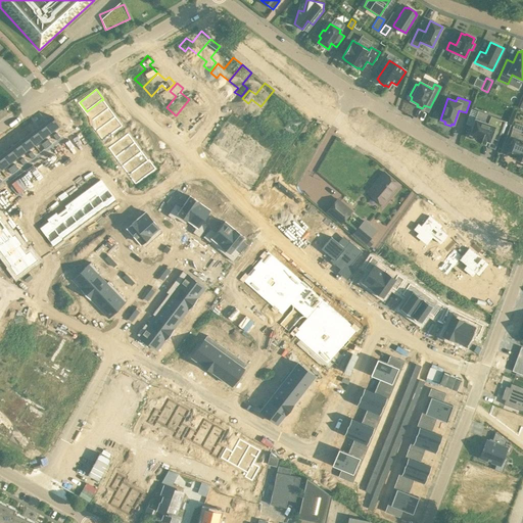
[(102,99),(87,111),(93,120),(108,108),(102,100),(102,99)]
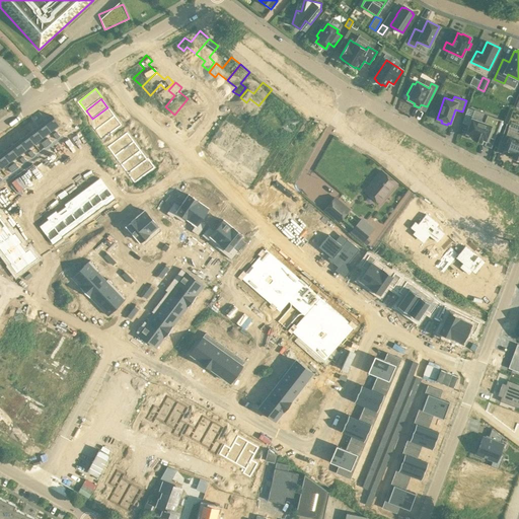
[(188,98),(174,115),(183,122),(193,110),(198,116),(205,107),(199,102),(196,105),(188,98)]
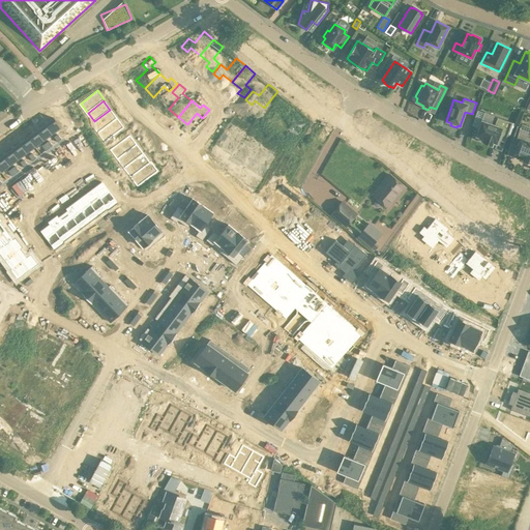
[(117,118),(110,110),(94,121),(100,130),(117,118)]
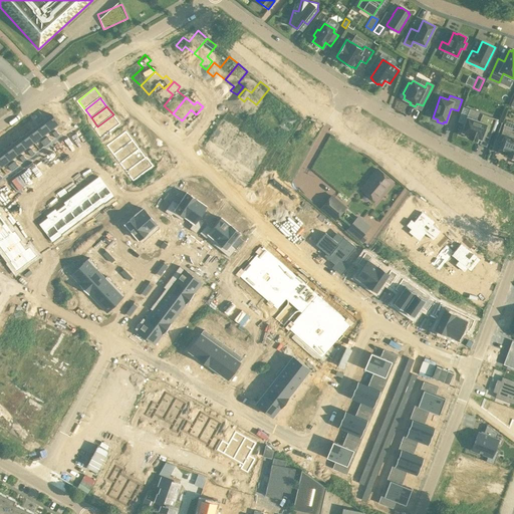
[(463,107),(458,121),(464,124),(464,125),(463,124),(460,133),(468,136),(467,138),(477,141),(478,139),(481,140),(482,136),(489,138),(496,118),(470,109),(463,107)]
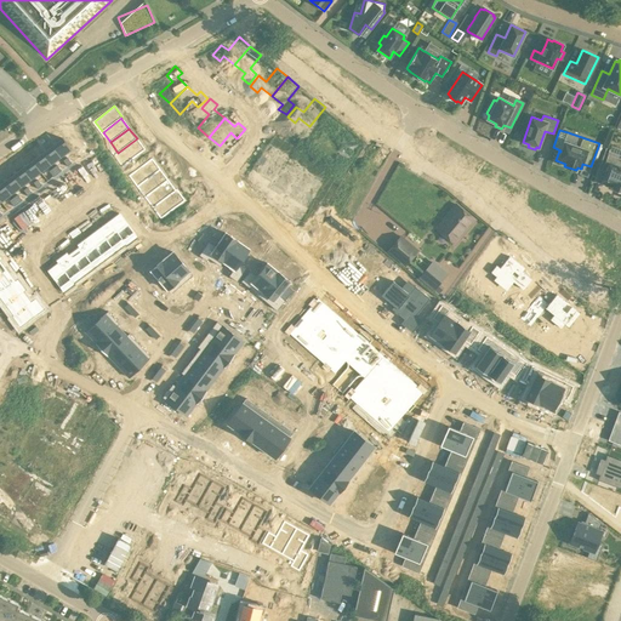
[(339,141),(330,151),(337,157),(341,153),(353,163),(369,143),(355,132),(345,146),(339,141)]
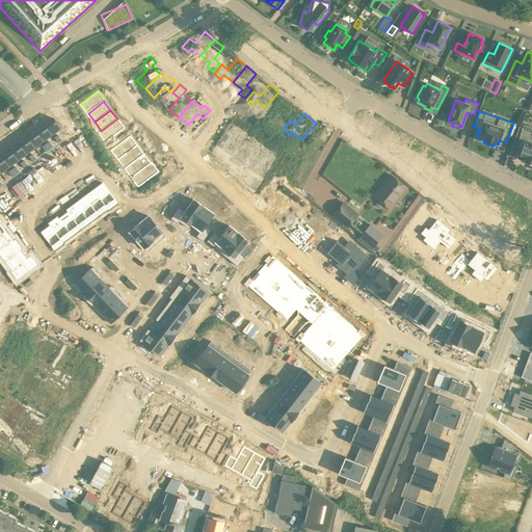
[(53,118),(45,125),(52,135),(60,128),(53,118)]
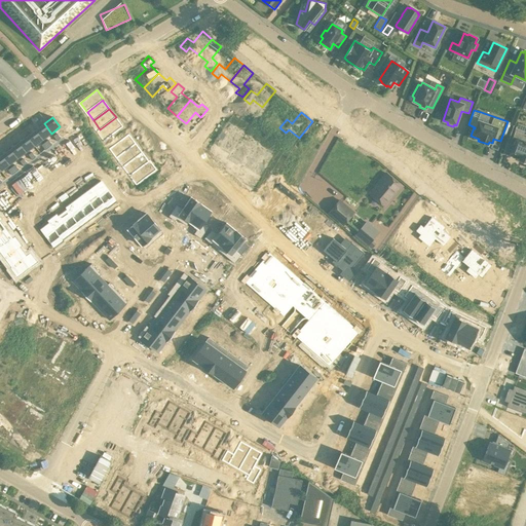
[(116,117),(100,129),(107,139),(123,127),(116,117)]
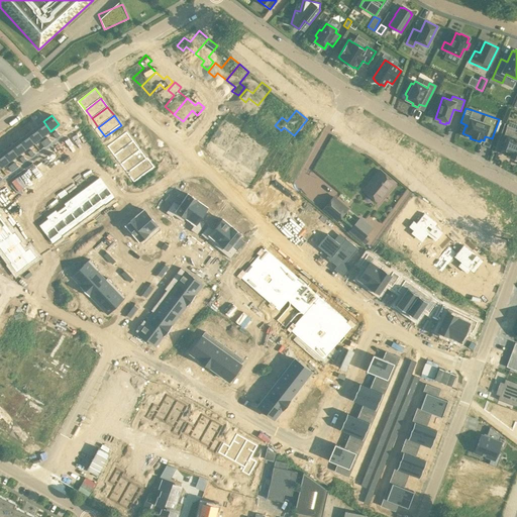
[(504,123),(494,150),(500,152),(502,149),(502,147),(507,149),(506,151),(510,153),(509,157),(516,160),(516,123),(509,120),(507,124),(504,123)]
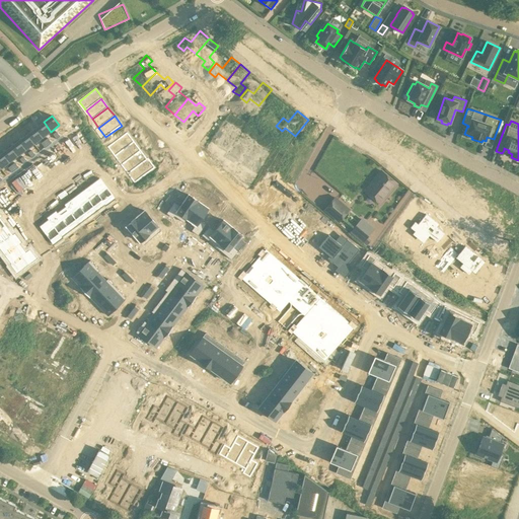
[(44,122),(34,128),(42,138),(51,132),(44,122)]
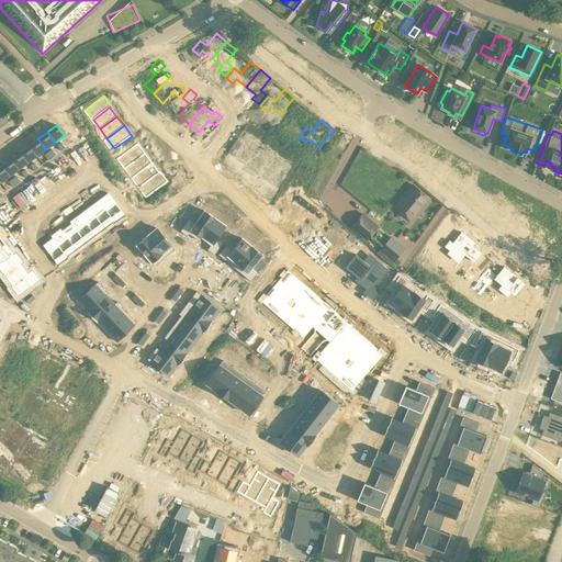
[(236,136),(221,152),(229,161),(240,149),(246,155),(255,147),(248,141),(245,145),(236,136)]
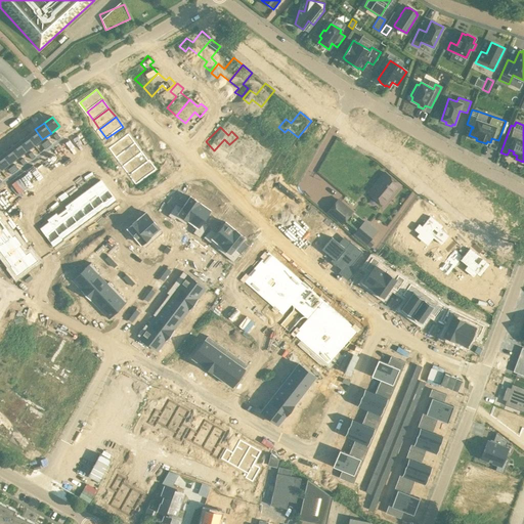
[(35,129),(27,135),(34,145),(42,139),(35,129)]
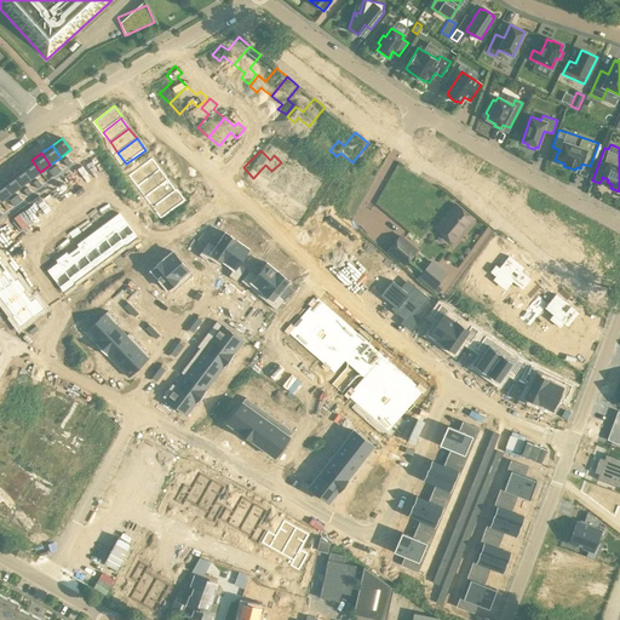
[(141,183),(160,170),(151,159),(133,172),(141,183)]
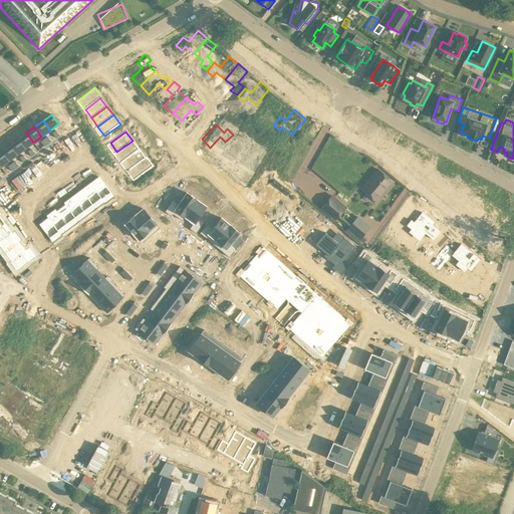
[(26,133),(18,140),(25,149),(33,143),(26,133)]
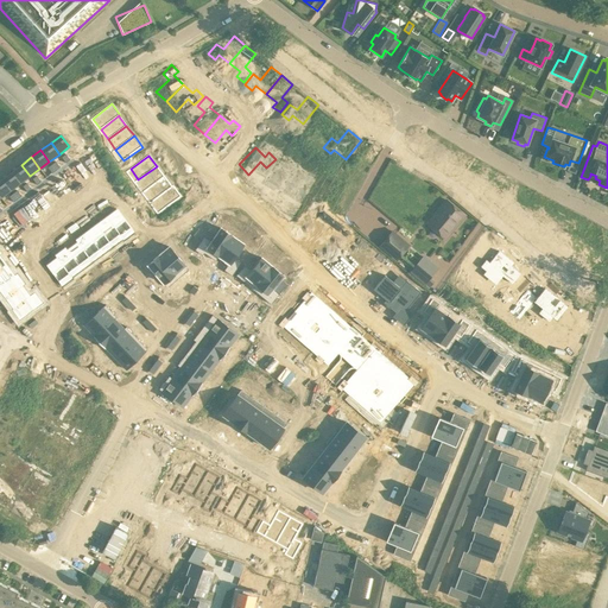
[(274,175),(263,188),(273,197),(290,179),(280,171),(285,166),(278,160),(268,170),(274,175)]
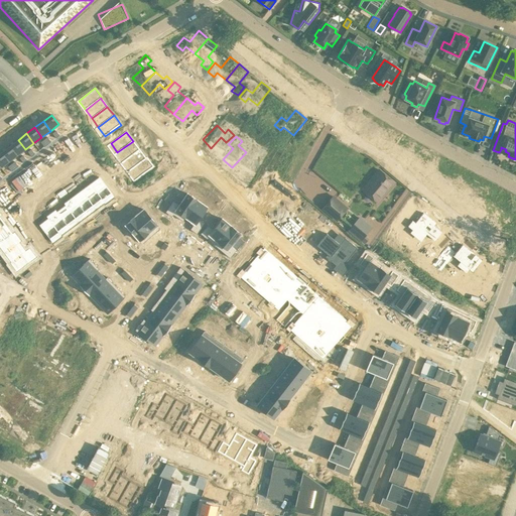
[(18,139),(10,145),(17,155),(25,149),(18,140),(18,139)]
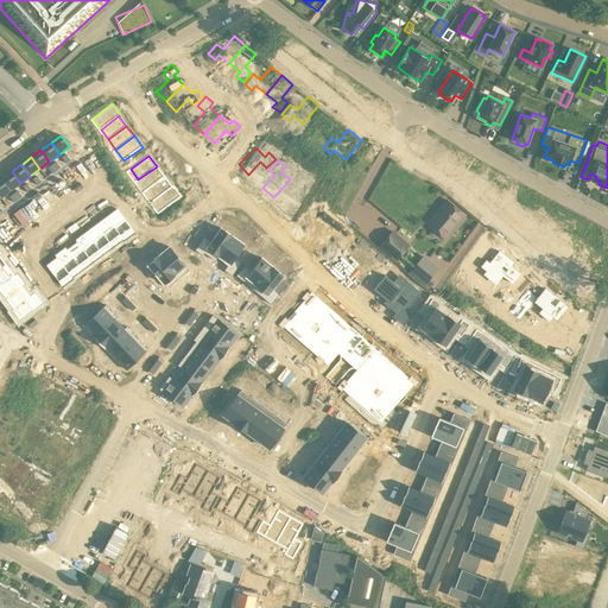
[(157,166),(138,179),(146,190),(164,177),(157,166)]
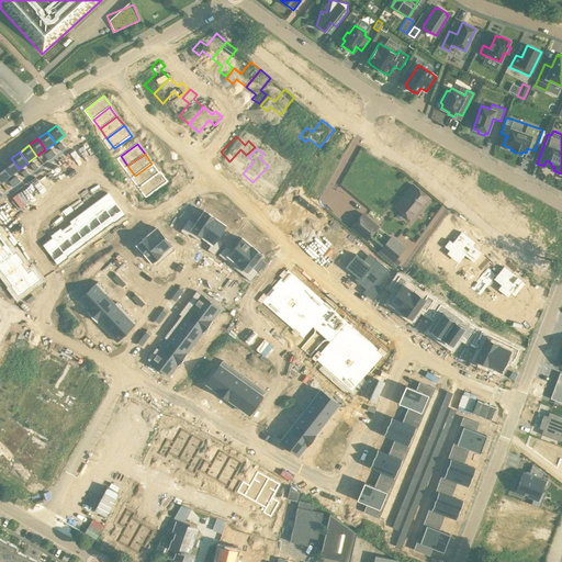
[(11,158),(2,165),(10,176),(19,169),(11,158)]
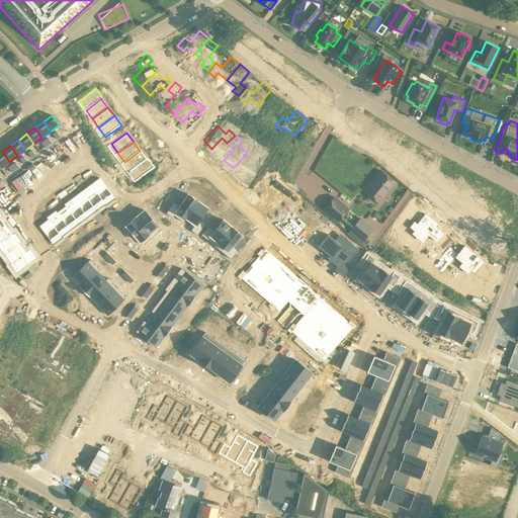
[(140,151),(124,162),(131,171),(147,159),(146,159),(140,151)]
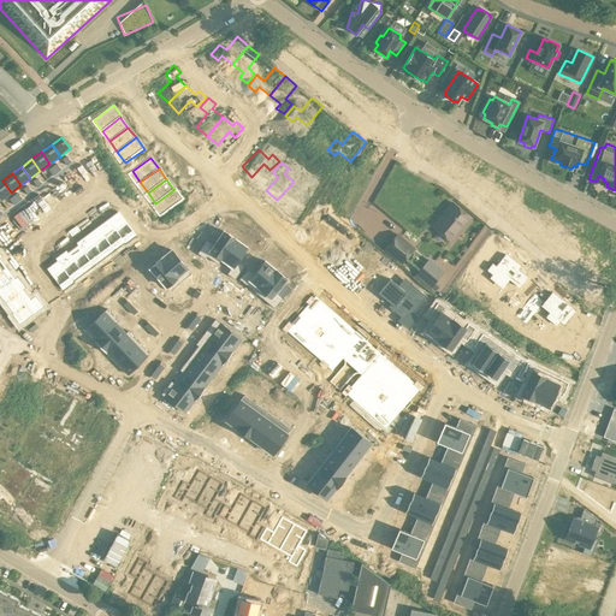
[(3,181),(0,182),(0,199),(1,200),(11,193),(3,181)]
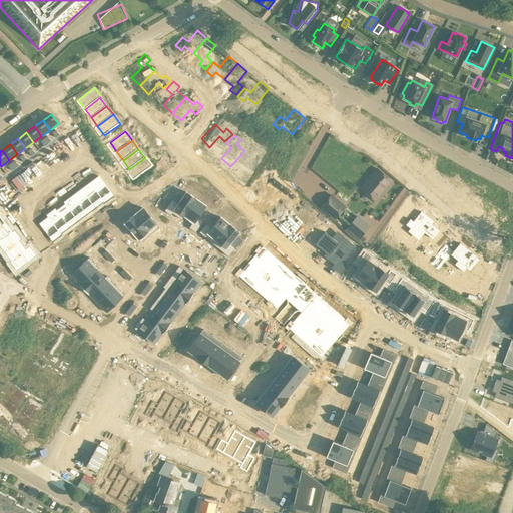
[(244,151),(230,166),(238,174),(249,164),(254,169),(262,161),(255,156),(252,159),(244,151)]
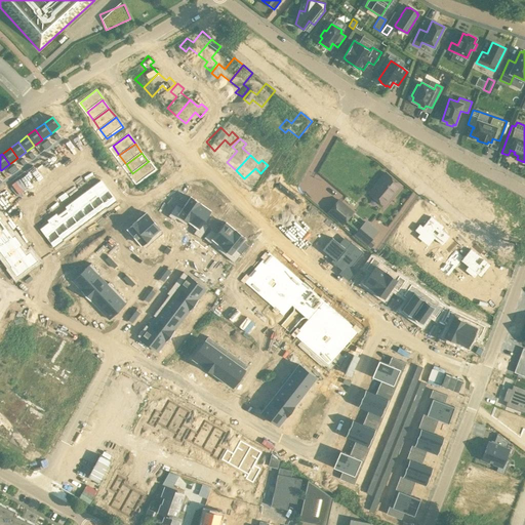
[(149,161),(132,173),(139,183),(156,170),(149,160),(148,161),(149,161)]
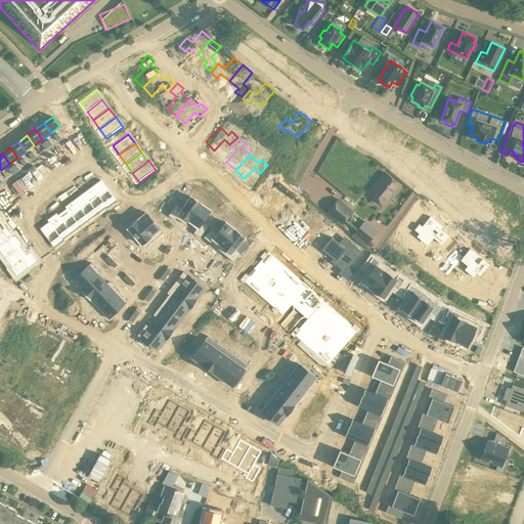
[(266,179),(256,190),(266,200),(280,185),(271,176),(274,172),(269,167),(261,175),(266,179)]
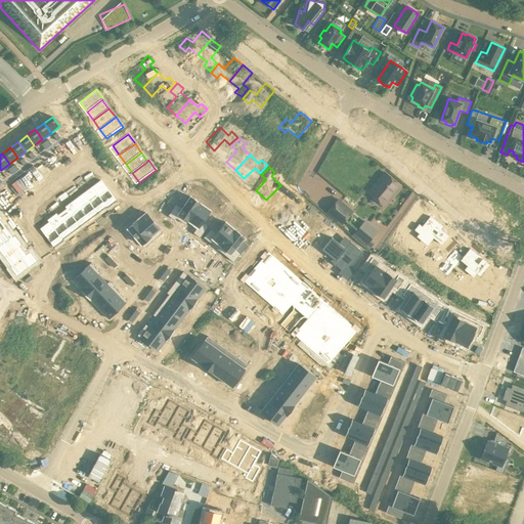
[(384,206),(400,185),(385,172),(367,192),(384,206)]
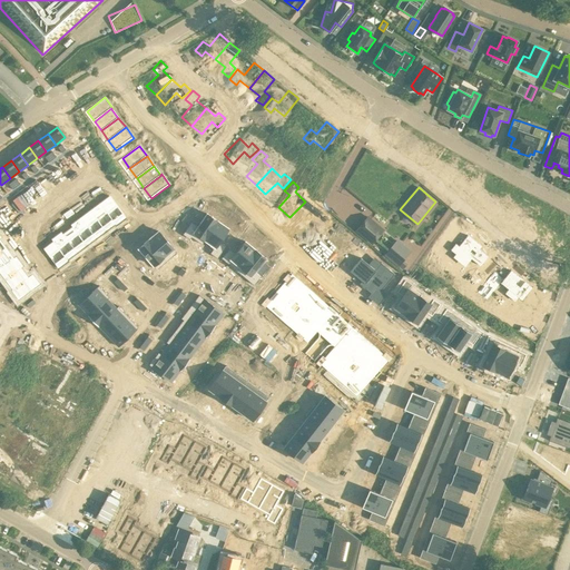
[(112,199),(102,207),(115,224),(115,225),(126,217),(112,199)]
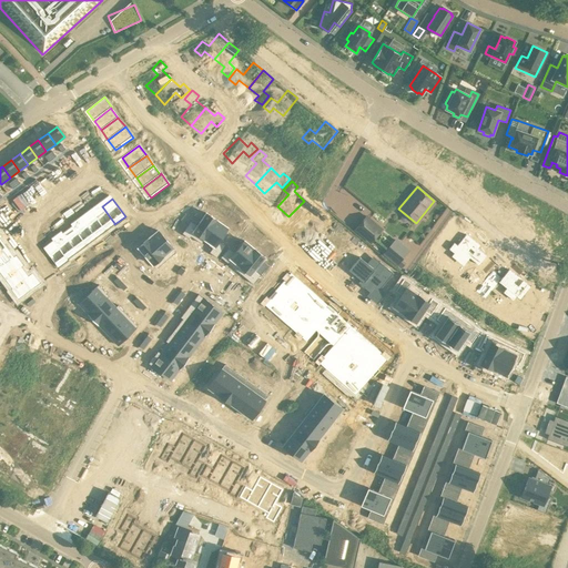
[(102,206),(92,213),(105,231),(114,223),(102,206)]
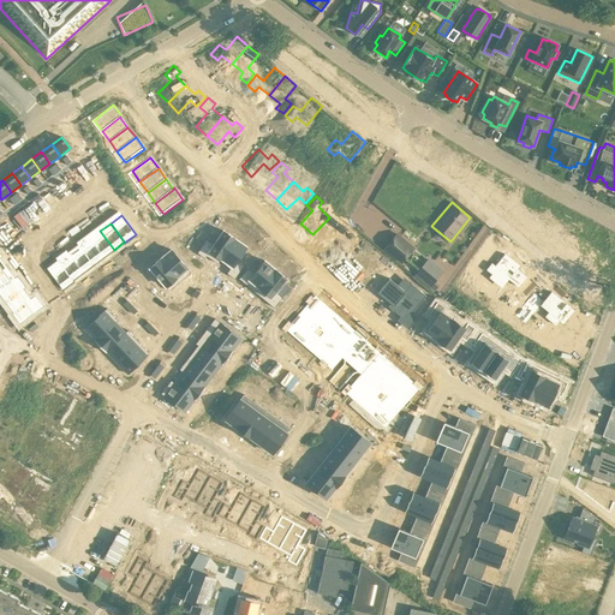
[(100,231),(89,239),(103,257),(114,250),(100,231)]
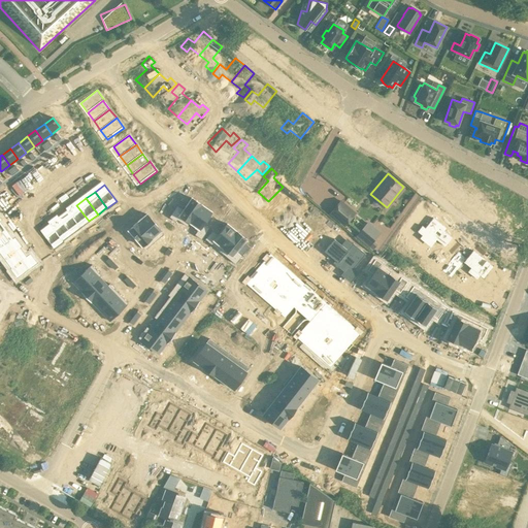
[(177,206),(169,217),(175,222),(177,220),(187,226),(189,224),(188,224),(201,204),(191,198),(183,210),(177,206)]
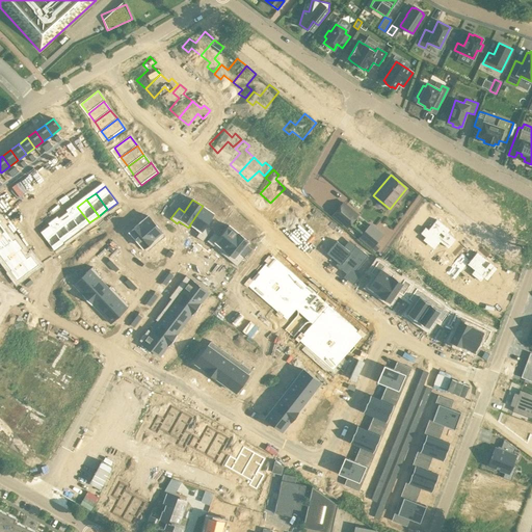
[(357,215),(343,203),(333,215),(347,227),(357,215)]
